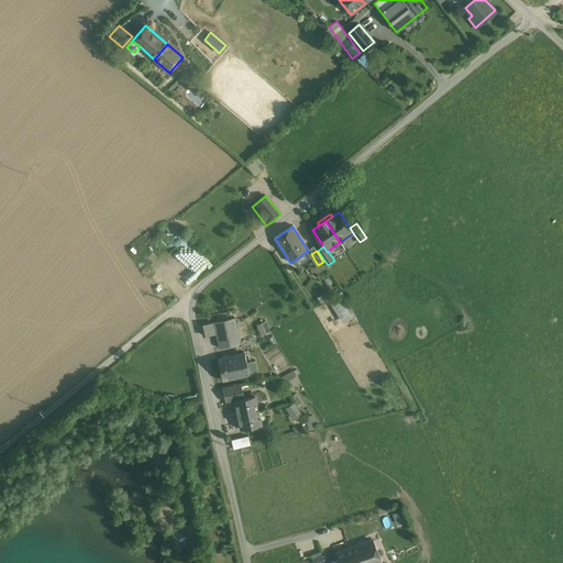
[(305,253),(295,260),(298,264),(308,257),(305,253)]
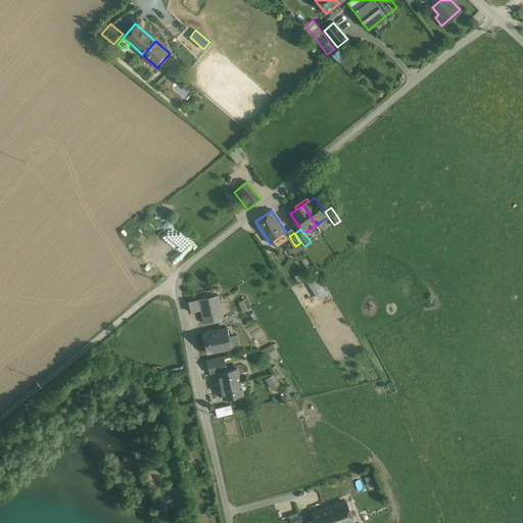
[(320,298),(330,292),(320,276),(310,281),(320,298)]
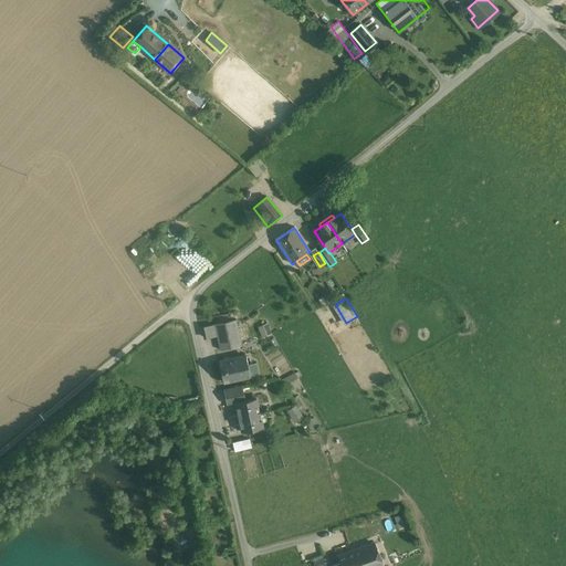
[(236,323),(213,327),(216,336),(219,352),(241,346),(236,323)]
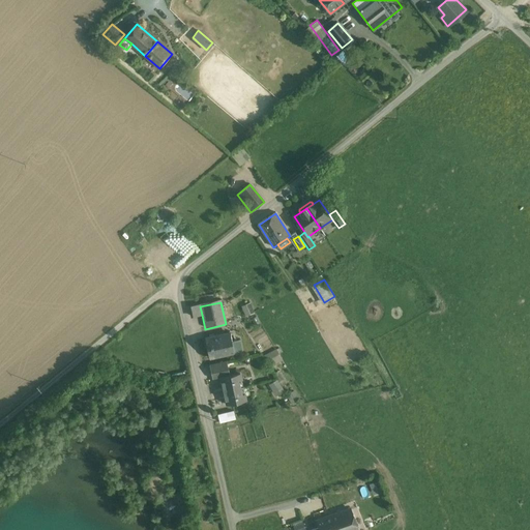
[(249,302),(241,306),(245,316),(254,313),(249,302)]
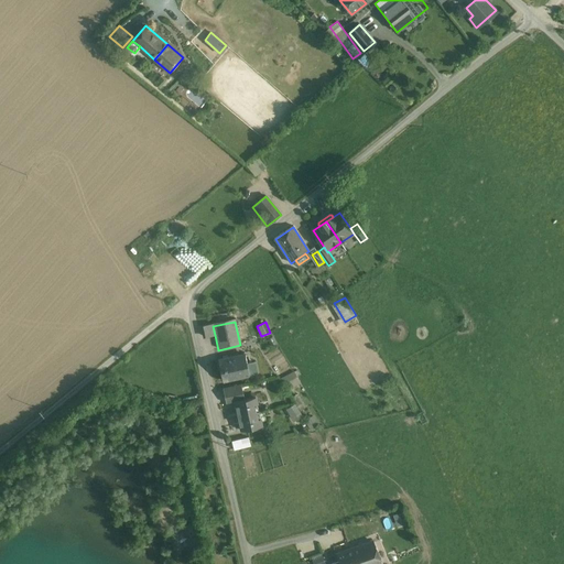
[(215,335),(213,326),(203,328),(205,337),(215,335)]
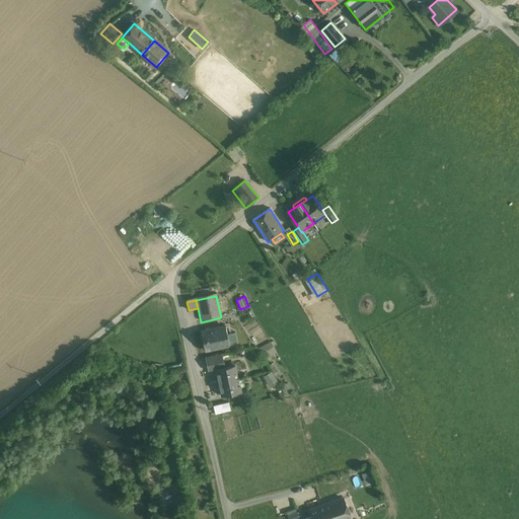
[(226,327),(202,332),(205,351),(230,346),(227,334),(226,327)]
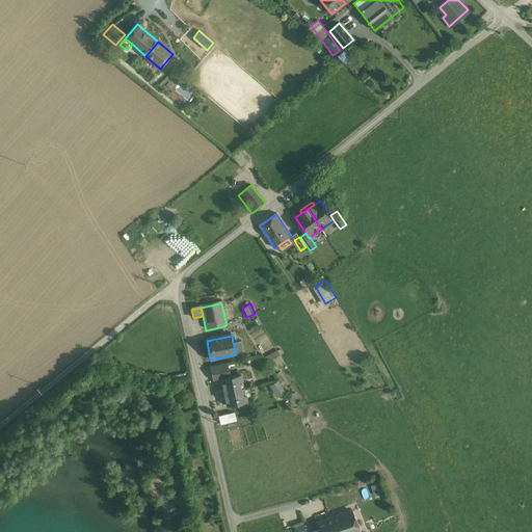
[(240,341),(233,342),(236,354),(243,352),(240,341)]
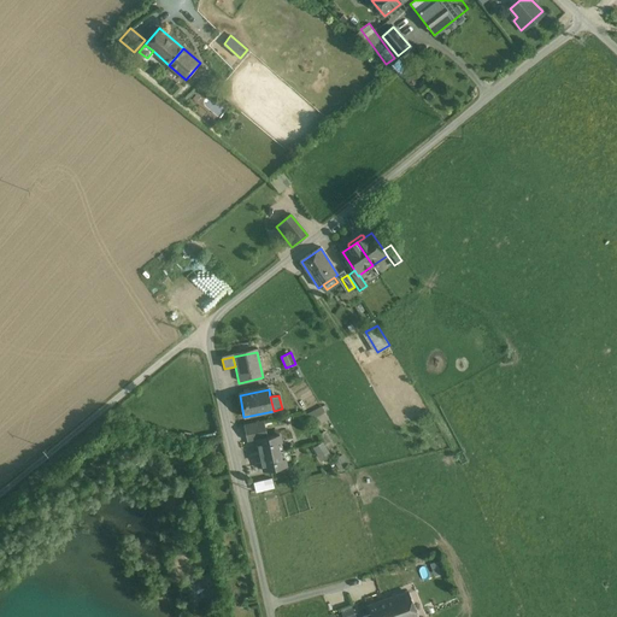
[(322,406),(307,416),(315,428),(329,418),(322,406)]
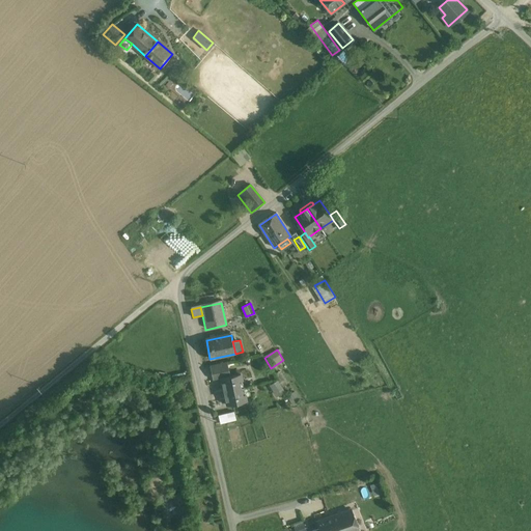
[(221,378),(229,375),(225,361),(211,364),(214,379),(221,378)]
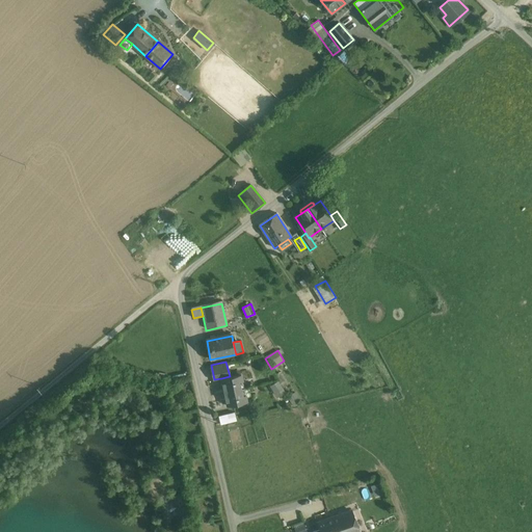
[(278,380),(283,388),(287,384),(280,372),(275,375),(278,380)]
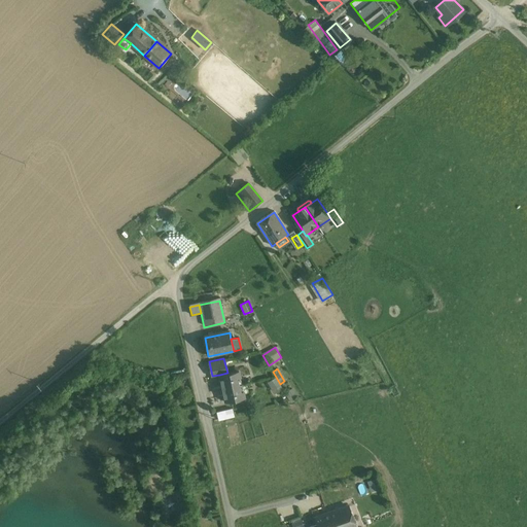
[(227,373),(219,375),(222,388),(239,385),(238,378),(240,378),(239,371),(227,373)]
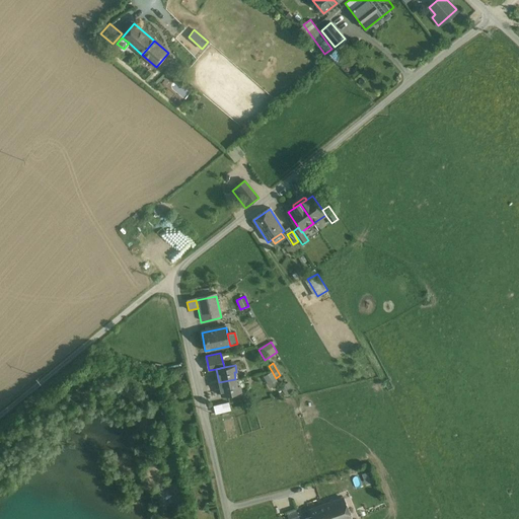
[(263,376),(270,387),(278,382),(276,378),(272,371),(263,376)]
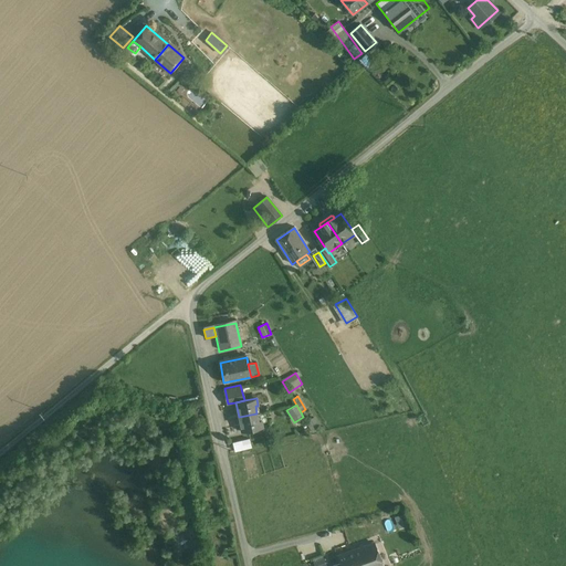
[(257,413),(239,417),(242,431),(262,427),(261,420),(259,420),(257,413)]
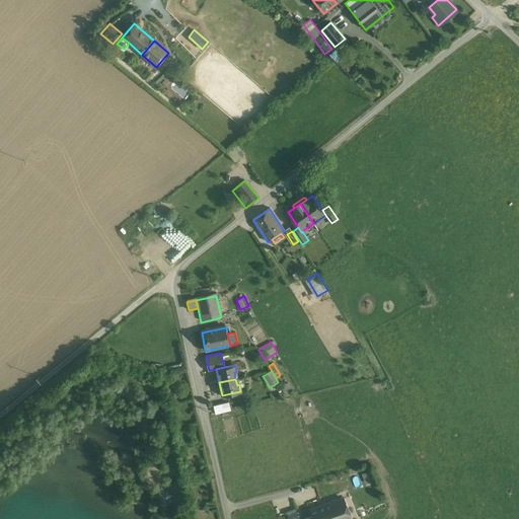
[(286,395),(293,390),(288,382),(281,386),(286,395)]
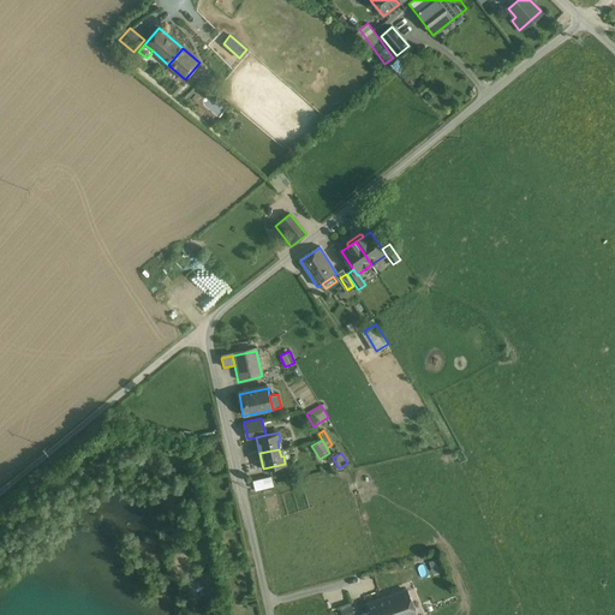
[(255,489),(273,484),(270,476),(252,481),(255,489)]
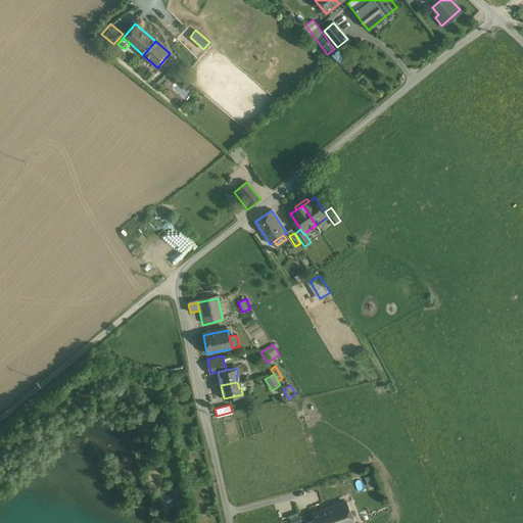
[(365,477),(368,486),(377,482),(374,474),(365,477)]
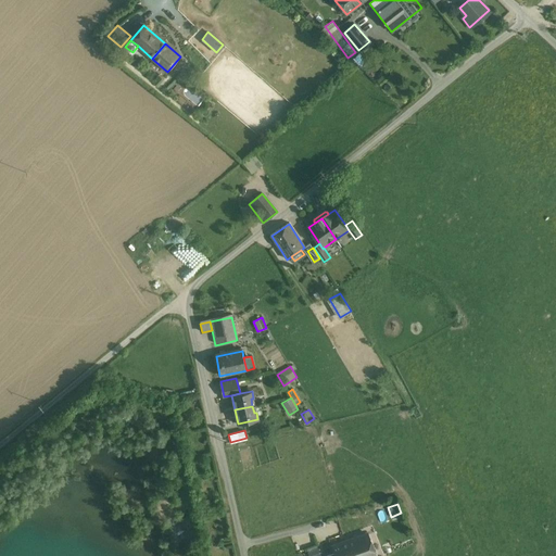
[(376,555),(369,534),(333,546),(336,553),(336,555),(376,555)]
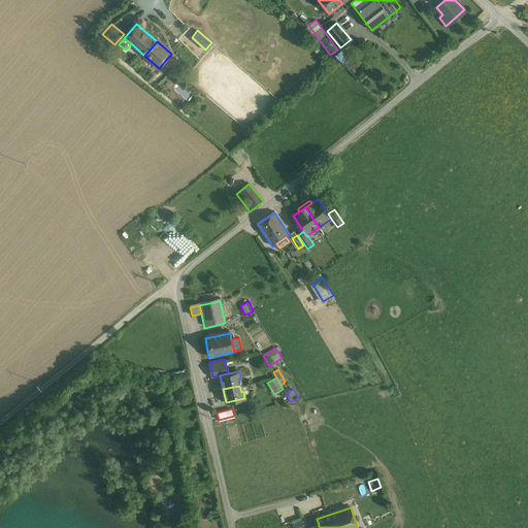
[(366,524),(373,521),(371,515),(364,517),(366,524)]
